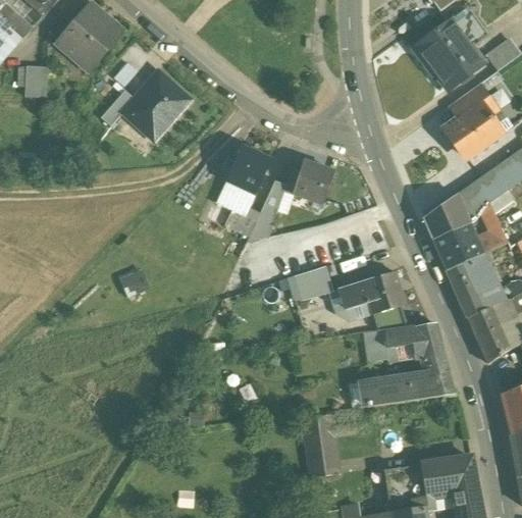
[(0,2),(0,24),(3,21),(13,9),(4,0),(2,0),(0,2)]
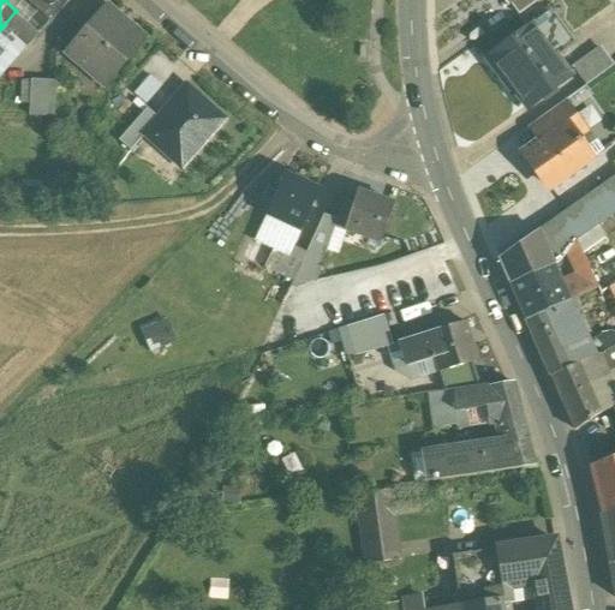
[(29,0),(39,7),(27,21),(39,31),(66,0),(29,0)]
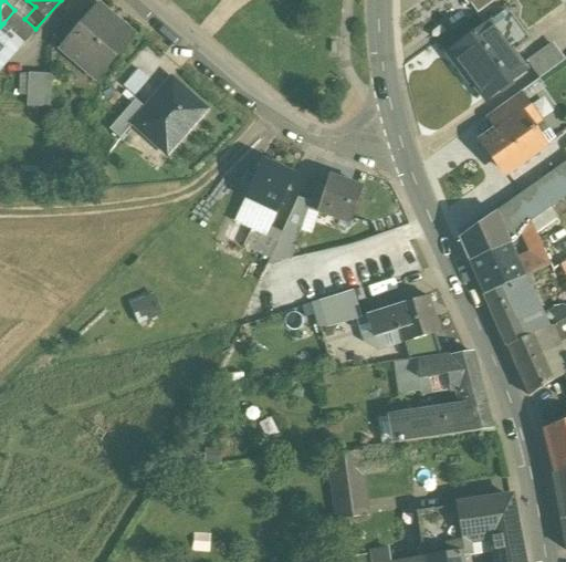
[(471,0),(478,10),(492,0),(471,0)]
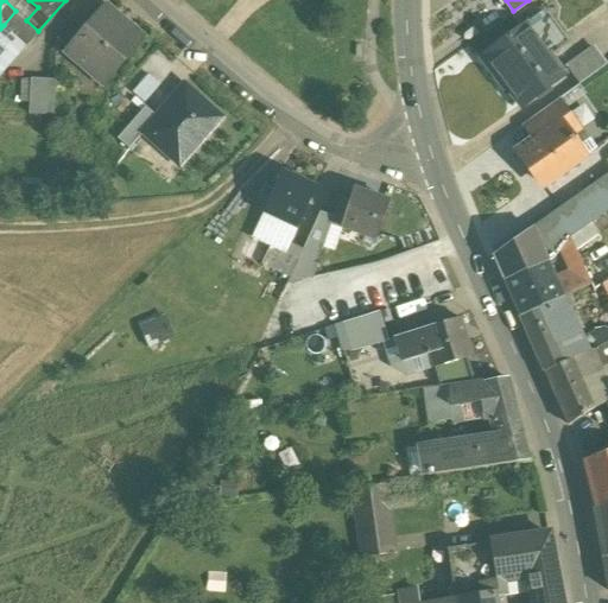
[(141,36),(105,5),(88,24),(69,46),(68,48),(103,78),(141,36)]
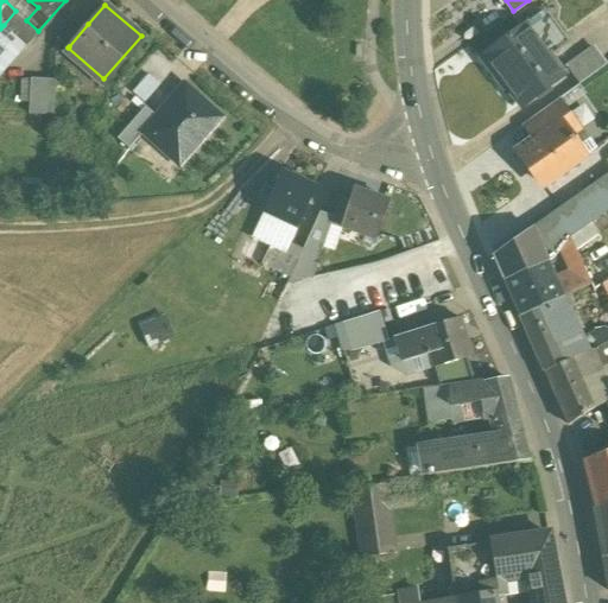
[(544,10),(526,23),(549,54),(567,39),(544,10)]
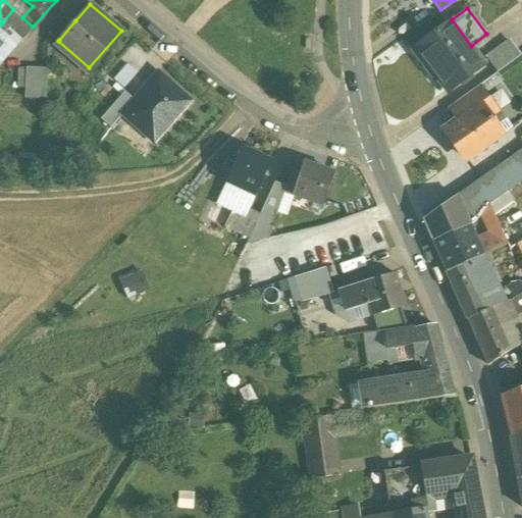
[(13,9),(3,21),(21,39),(33,27),(22,17),(13,9)]
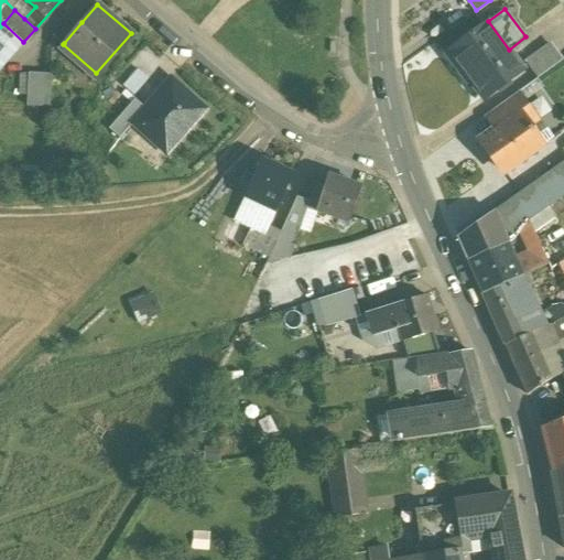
[(71,13),(53,33),(64,43),(82,22),(71,13)]
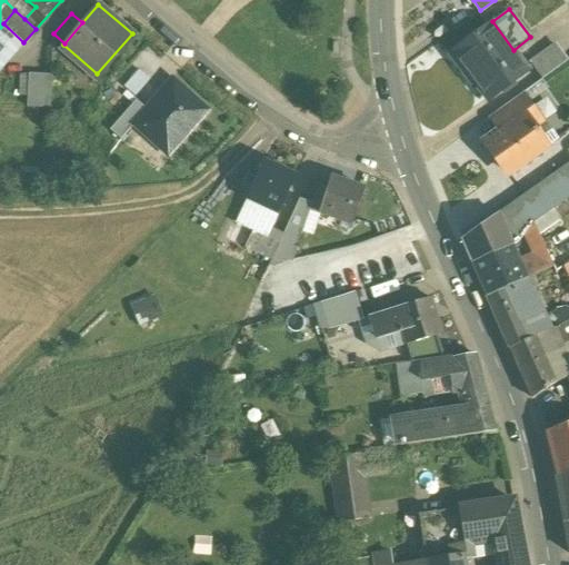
[(492,21),(449,53),(470,81),(473,78),(488,98),(527,68),(513,50),(492,21)]
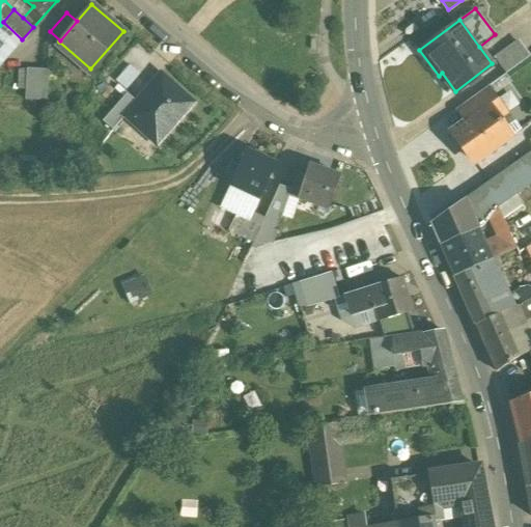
[(518,39),(494,56),(505,71),(526,56),(529,54),(518,39)]
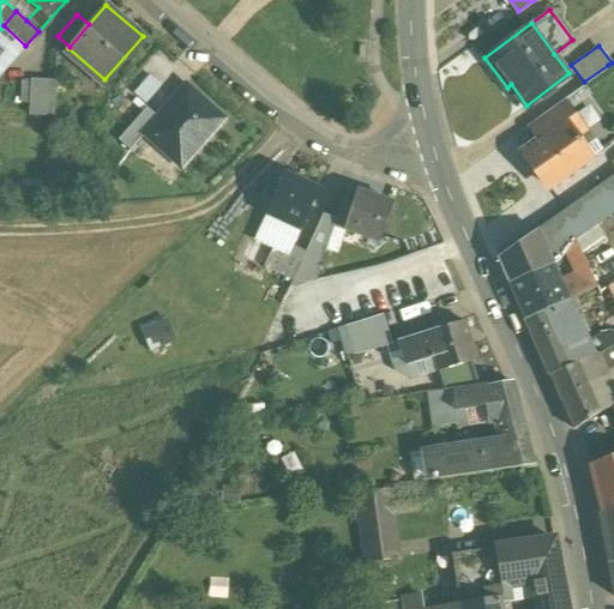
[(584,82),(583,83),(591,95),(613,77),(613,72),(608,65),(584,82)]
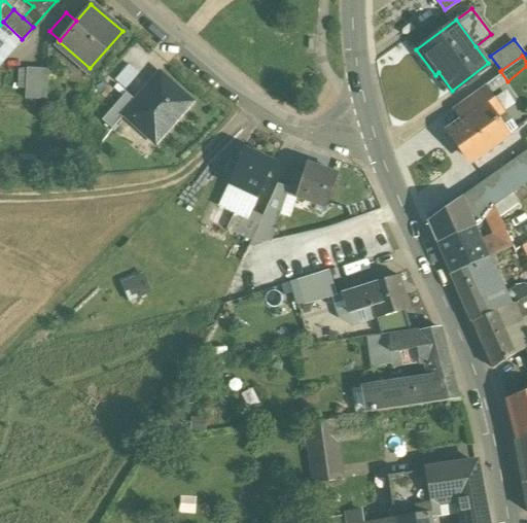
[(126,83),(140,69),(131,60),(116,74),(126,83)]
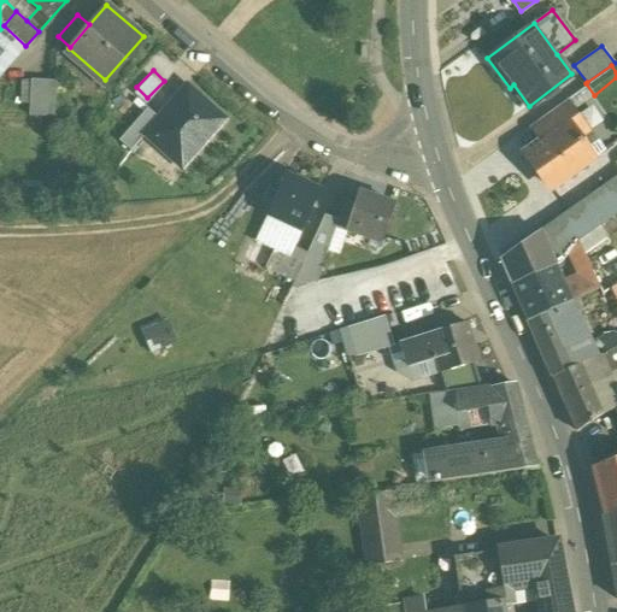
[(56,77),(31,76),(29,112),(54,113),(56,77)]
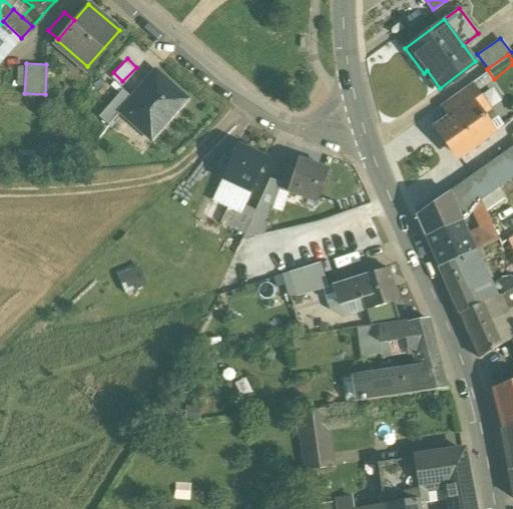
[(186,97),(155,69),(131,96),(119,109),(144,132),(157,118),(162,123),(186,97)]
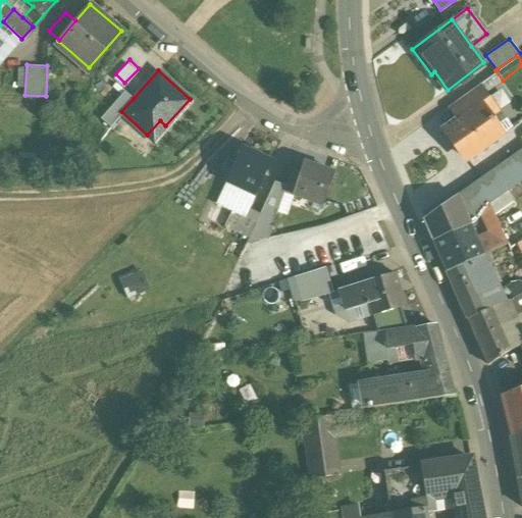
[(521,71),(511,80),(520,91),(521,89),(521,71)]
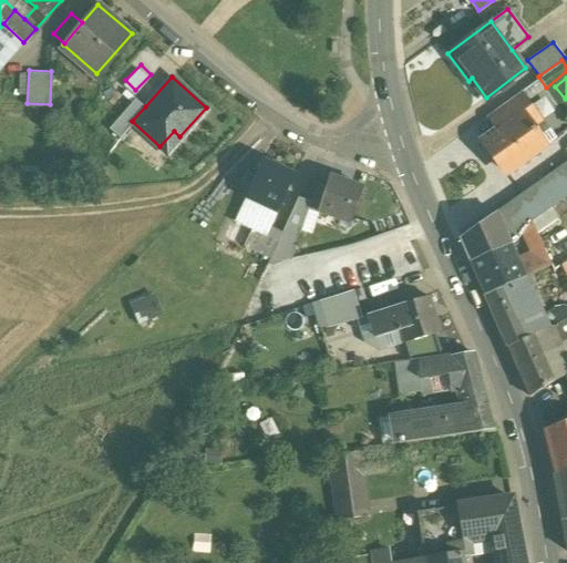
[(521,89),(498,104),(508,119),(521,111),(532,104),(521,89)]
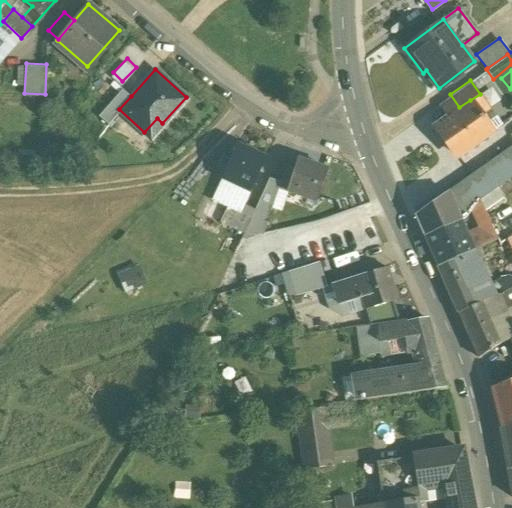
[(98,114),(107,122),(119,109),(131,96),(122,87),(98,114)]
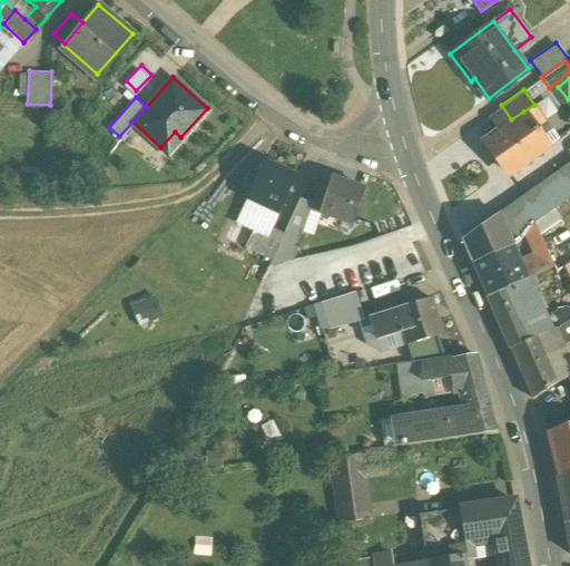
[(501,105),(488,115),(498,129),(511,119),(501,105)]
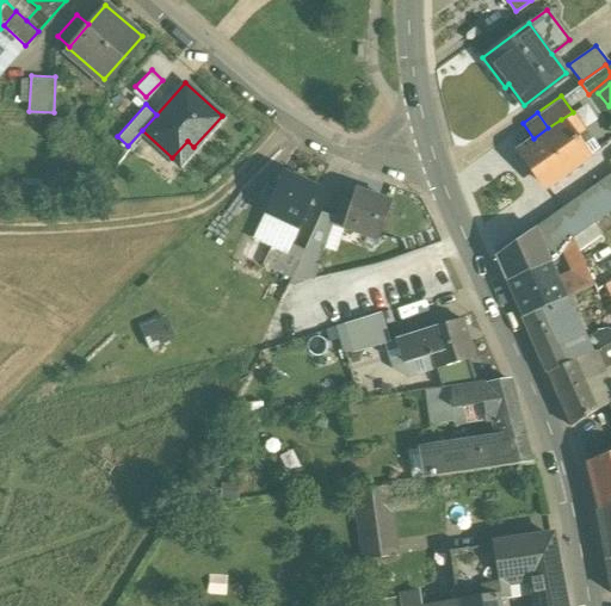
[(534,138),(520,148),(548,186),(586,158),(574,141),(576,138),(574,135),(573,136),(561,119),(548,128),(534,138)]
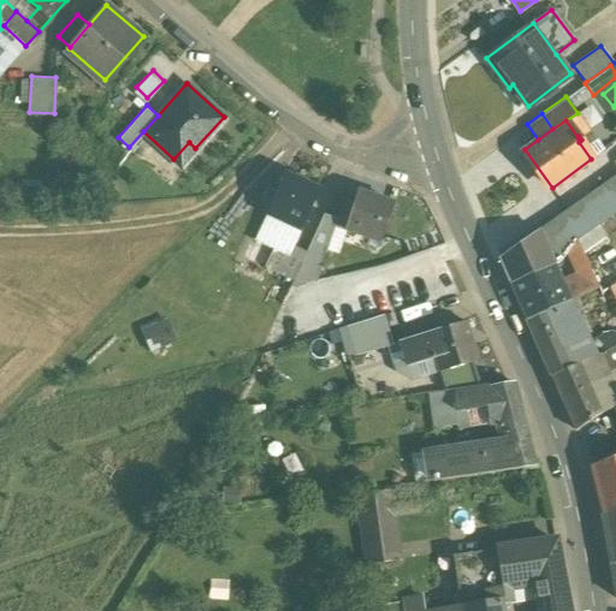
[(319,188),(284,172),(266,212),(301,227),(319,188)]
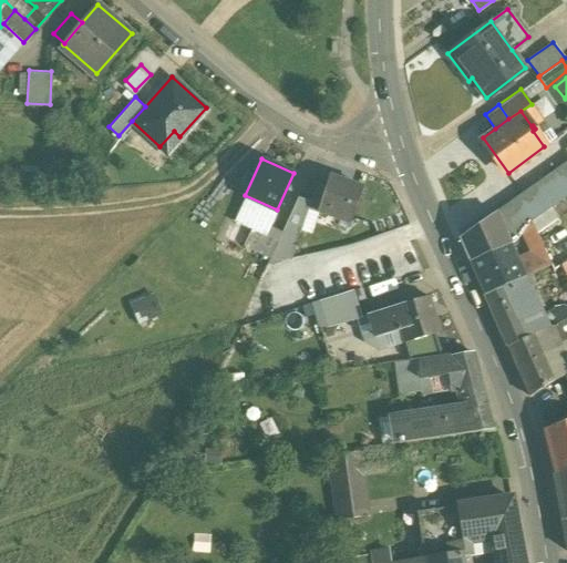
[(566,161),(519,195),(529,218),(566,193),(566,161)]
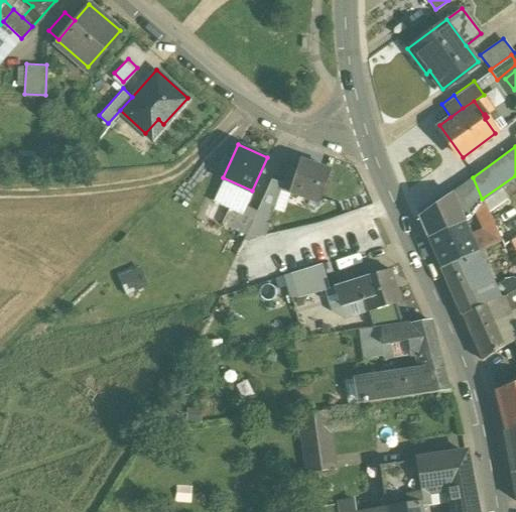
[(330,170),(299,160),(296,170),(287,167),(282,181),(281,180),(278,188),(280,188),(318,203),(330,170)]
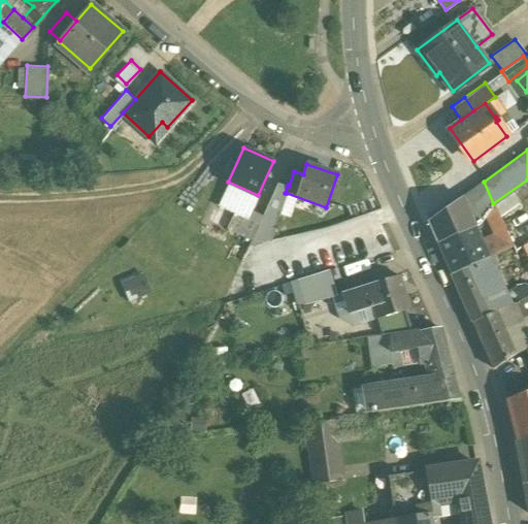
[(252,238),(250,242),(271,237),(287,193),(285,193),(288,185),(278,181),(263,215),(252,238)]
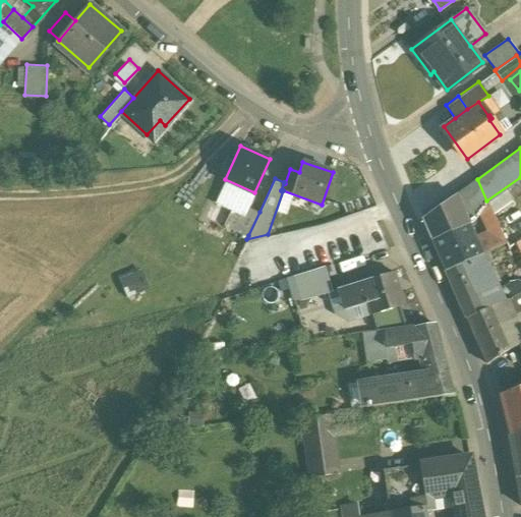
[(477,179),(422,217),(431,237),(475,218),(486,200),(477,179)]
